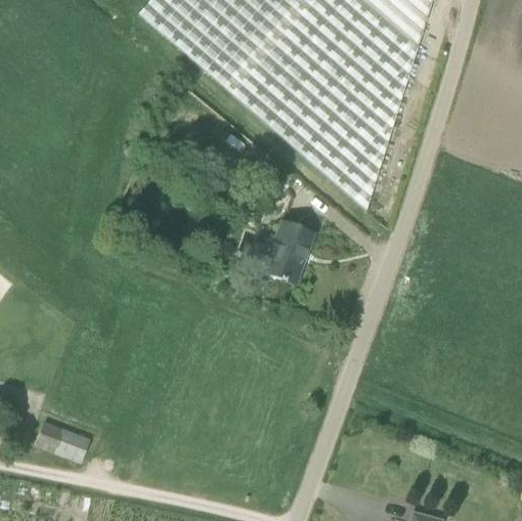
[(147,0),(136,13),(366,210),(432,0),(147,0)]
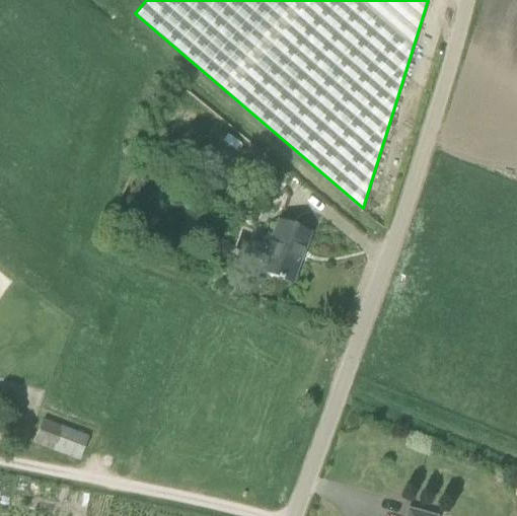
[(205,133),(223,114),(194,88),(176,107),(205,133)]
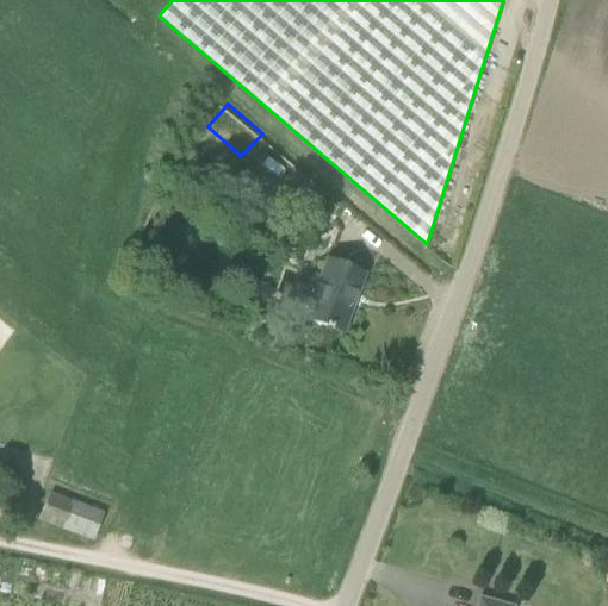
[(316,204),(327,191),(299,168),(290,181),(316,204)]
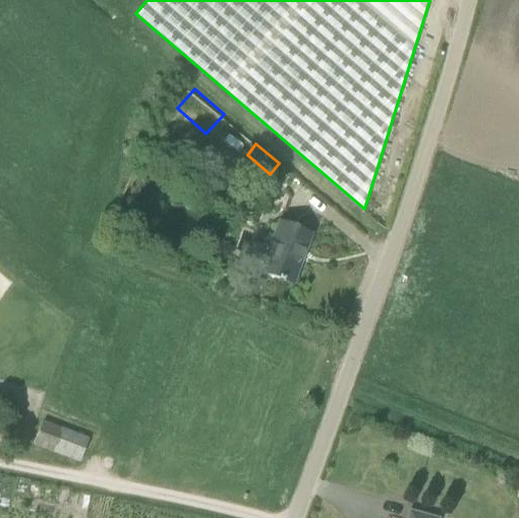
[(281,221),(263,270),(295,282),(307,248),(313,232),(281,221)]
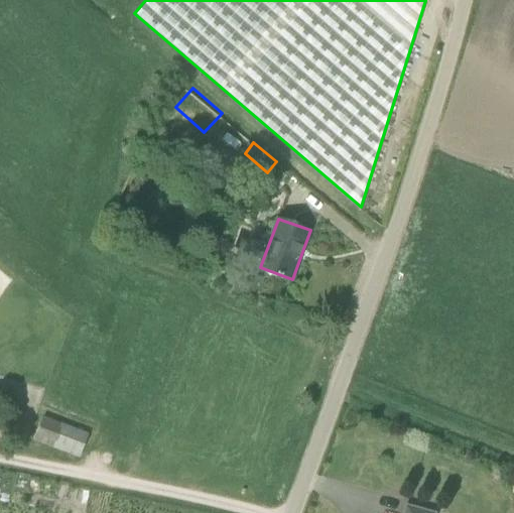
[(19,402),(24,390),(14,386),(9,398),(19,402)]
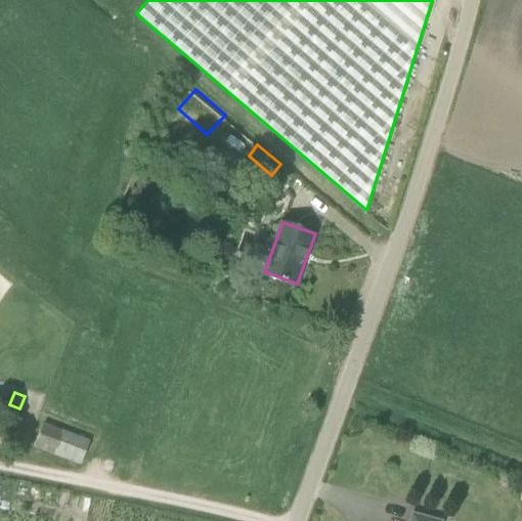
[(38,447),(83,463),(92,436),(47,421),(38,447)]
